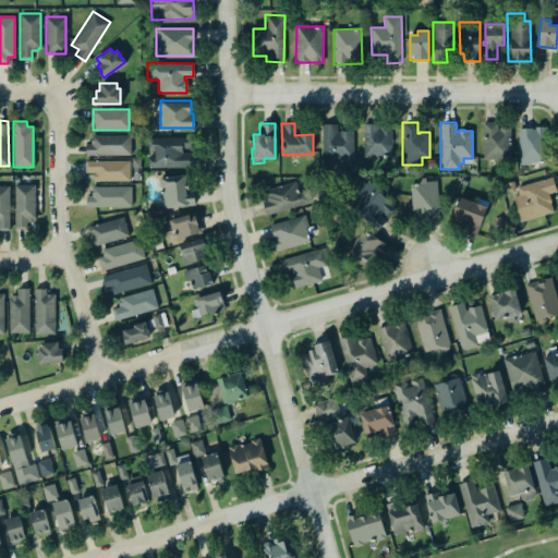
[(482,159),(511,160),(512,124),(484,123),(482,159)]
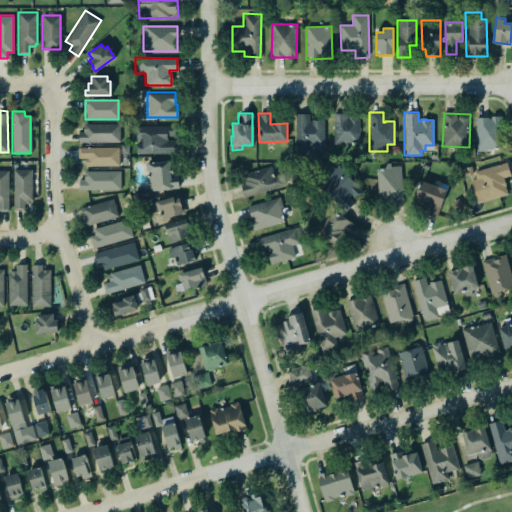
[(324,147),(324,120),(310,120),(310,114),(296,114),(296,155),(315,156),(315,147),(324,147)]
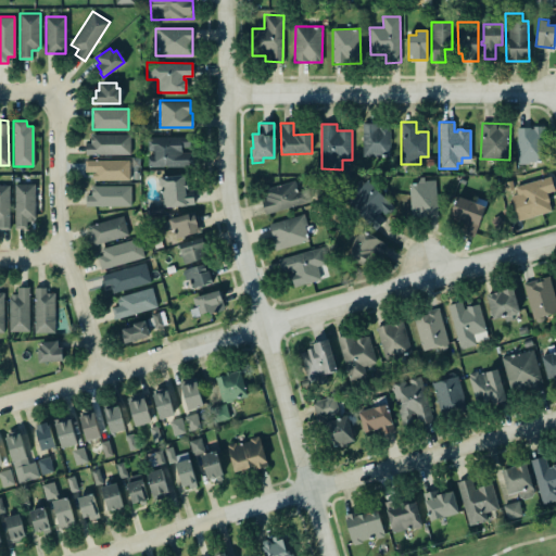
[(363,156),(390,156),(390,124),(363,124),(363,156)]
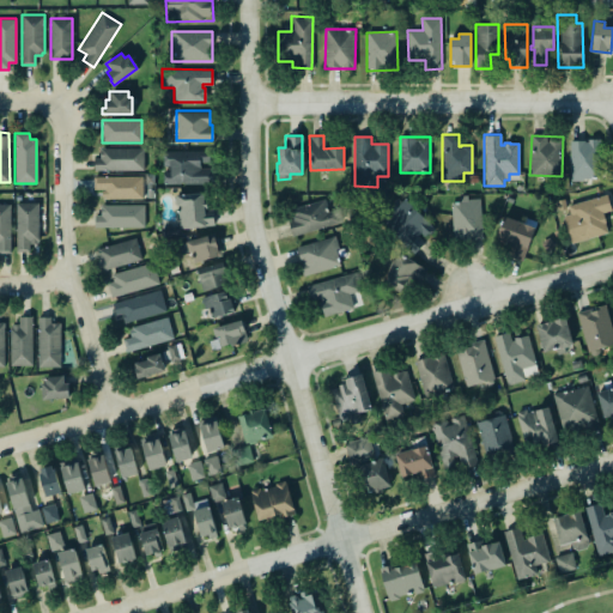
[(570,140),(587,140),(587,139),(599,139),(599,177),(582,177),(582,180),(570,180),(570,140)]
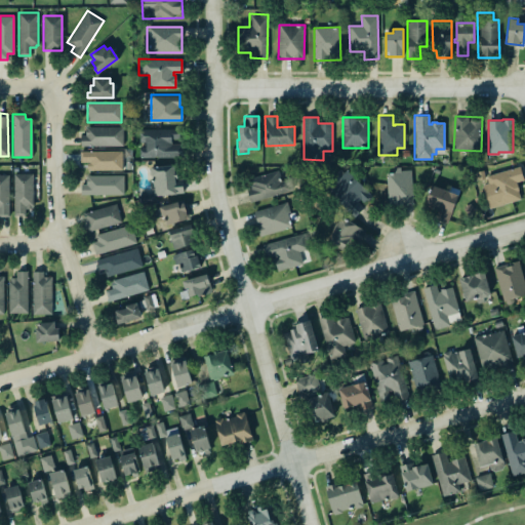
[(79,146),(122,146),(122,126),(85,127),(85,135),(79,135),(79,146)]
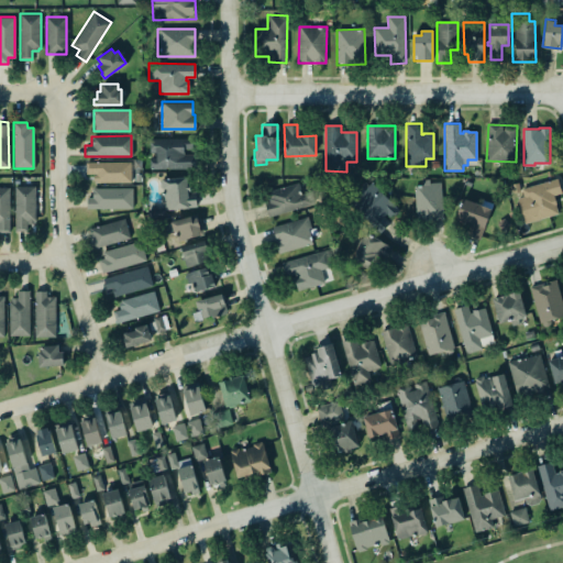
[(151,169),(196,169),(196,154),(188,154),(188,140),(151,139),(151,169)]
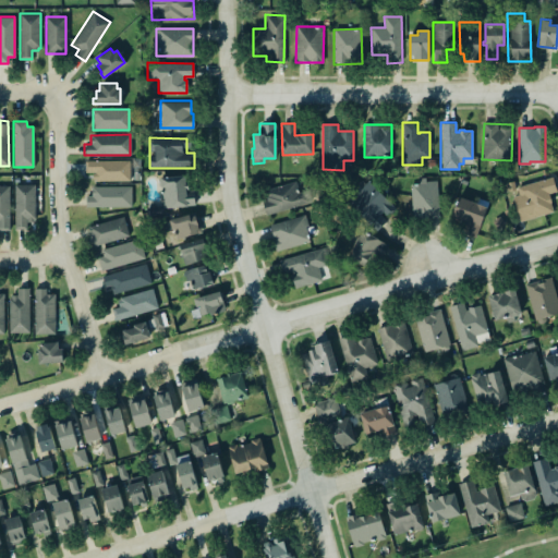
[(84,160),(129,160),(129,180),(94,181),(94,179),(92,179),(92,173),(93,173),(93,172),(84,172),(84,160)]
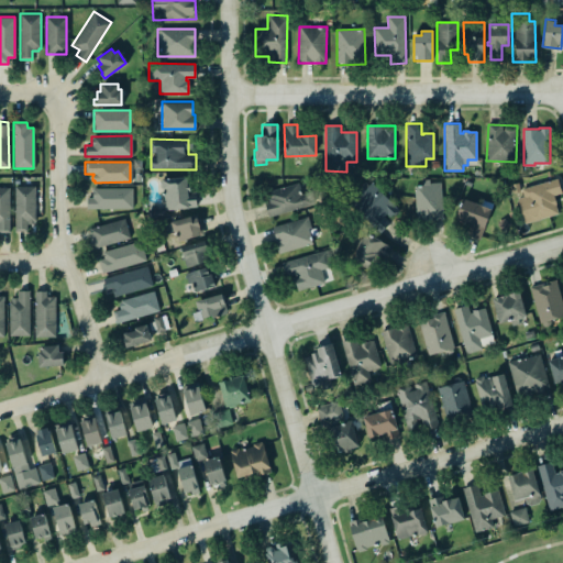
[(163,176),(164,210),(195,209),(195,192),(189,192),(189,175),(163,176)]
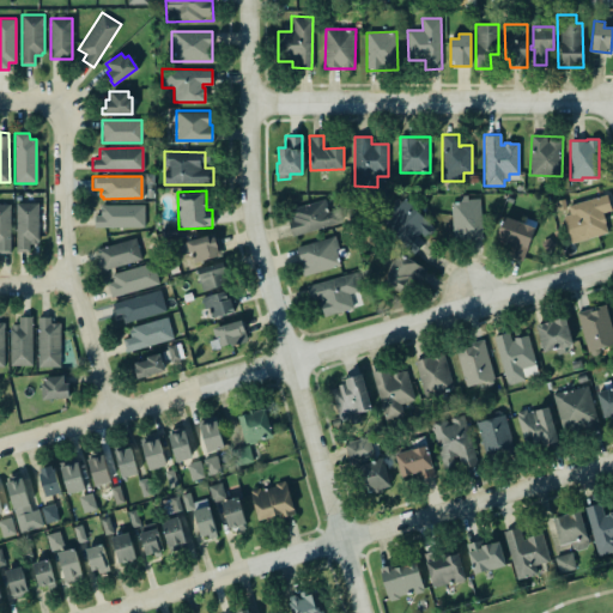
[(563,206),(572,243),(608,234),(604,213),(612,211),(608,195),(563,206)]
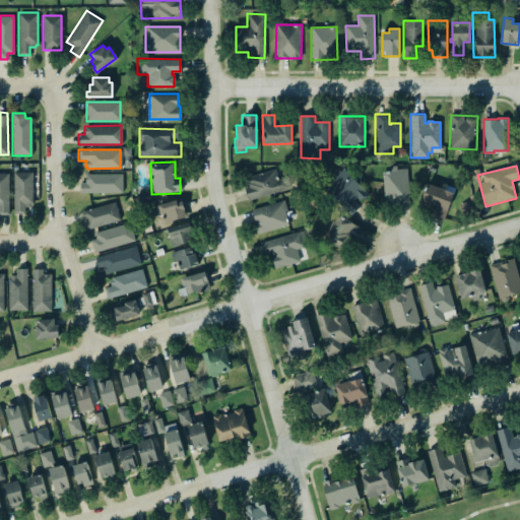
[(383,172),(384,205),(409,204),(408,168),(390,169),(390,172),(383,172)]
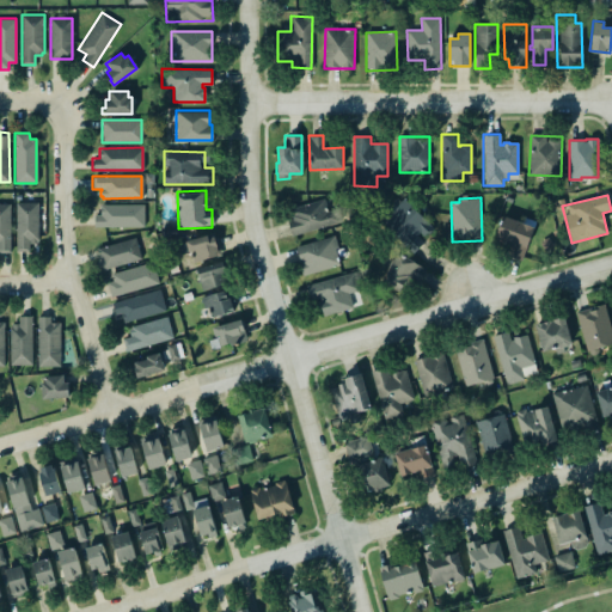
[(326,199),(287,210),(294,237),(334,224),(326,199)]
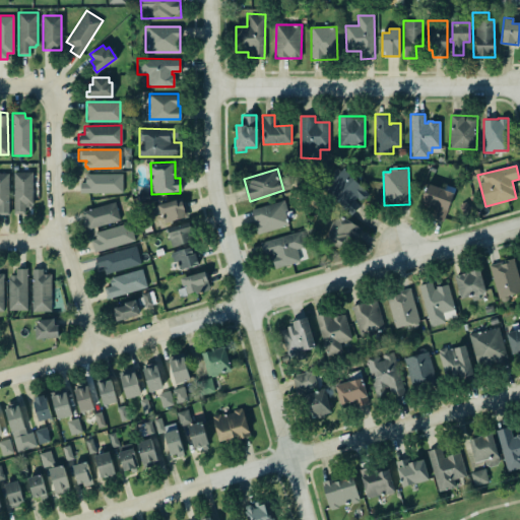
[(370,194),(342,169),(323,189),(351,214),(370,194)]
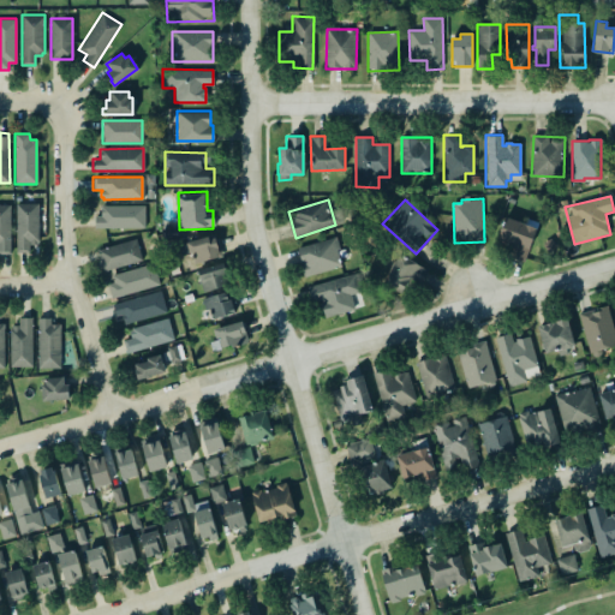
[(17,250),(40,249),(39,203),(16,204),(17,250)]
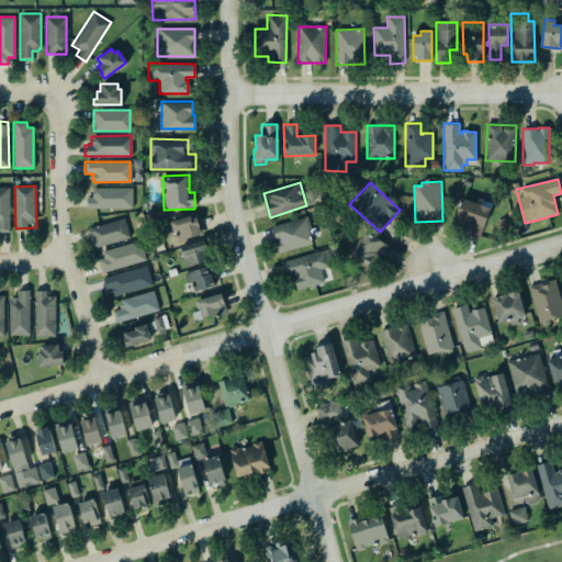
[(0,187),(0,232),(9,232),(9,187),(0,187)]
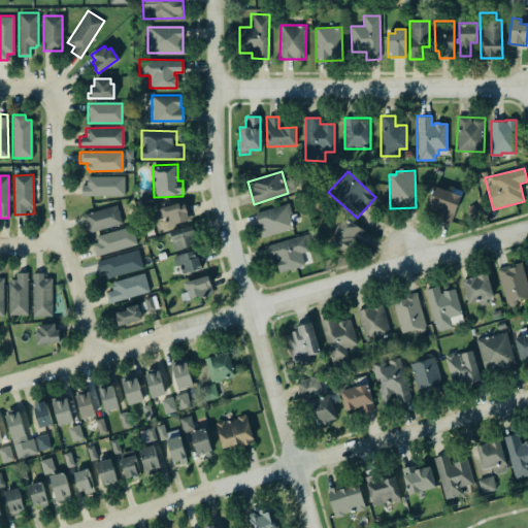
[(87,176),(87,186),(83,186),(83,196),(125,197),(125,177),(87,176)]
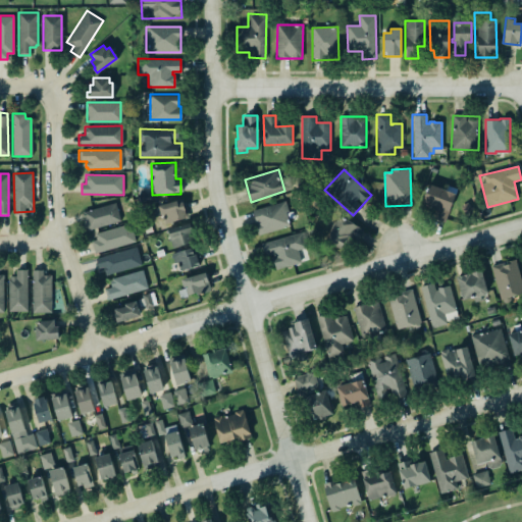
[(428,184),(445,190),(447,185),(456,189),(444,221),(433,217),(437,207),(422,201),(428,184)]
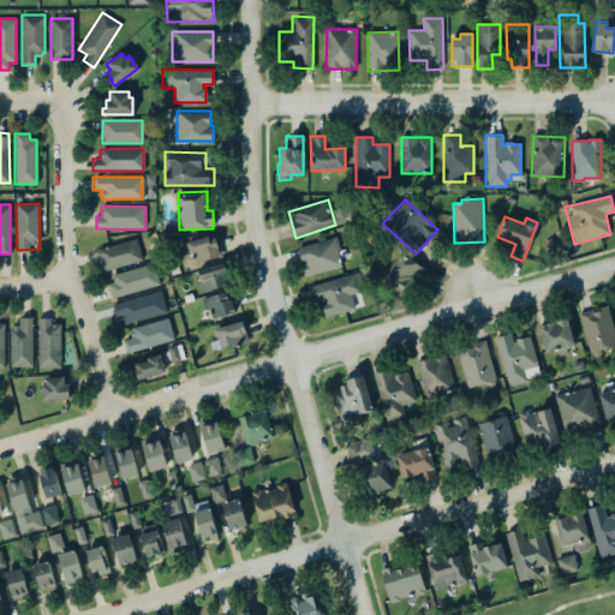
[(221,258),(218,237),(189,242),(191,263),(221,258)]
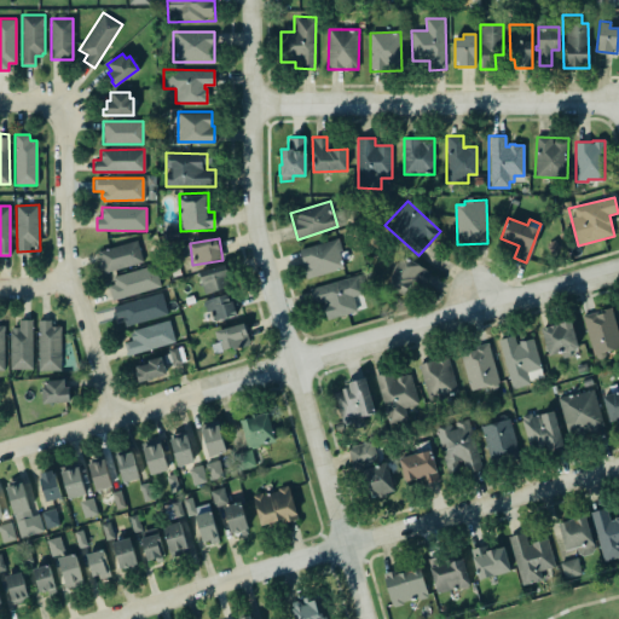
[(345,267),(336,239),(299,250),(307,279),(345,267)]
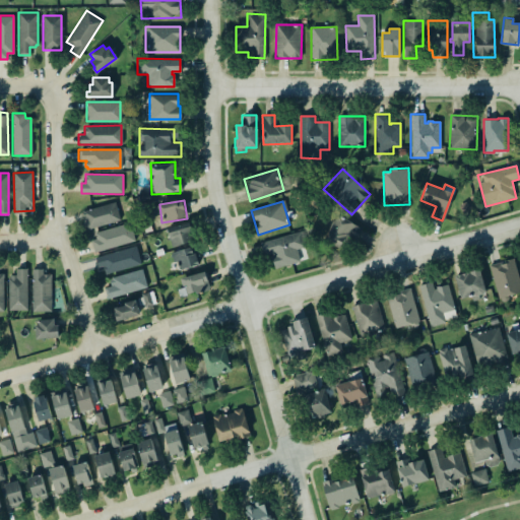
[(87,230),(121,220),(115,202),(82,211),(87,230)]
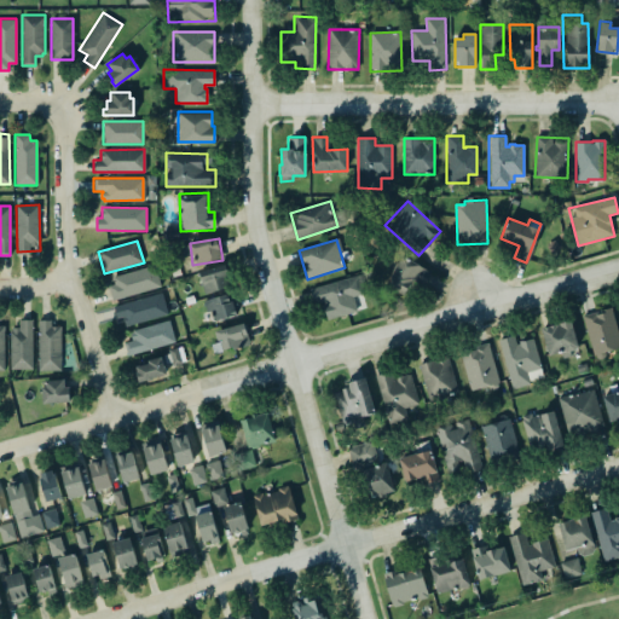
[(422,288),(431,271),(401,255),(387,283),(410,294),(415,284),(422,288)]
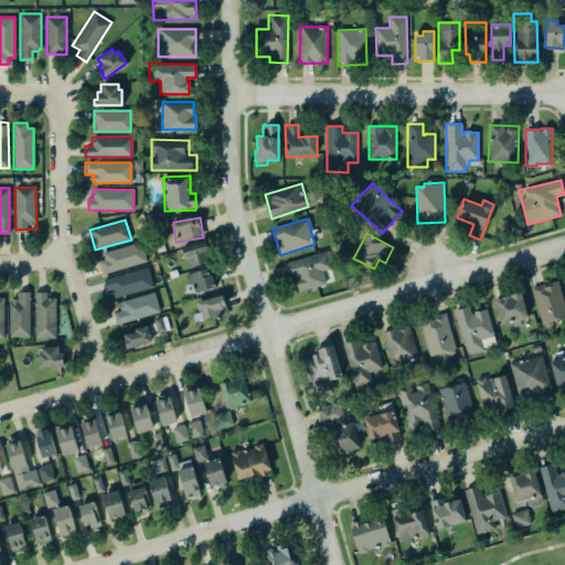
[(147,263),(141,242),(99,254),(105,274),(147,263)]
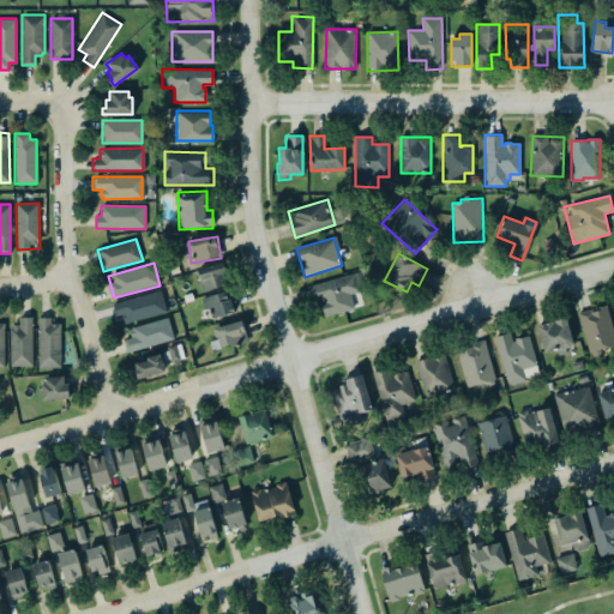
[(203,292),(229,286),(224,266),(198,274),(203,292)]
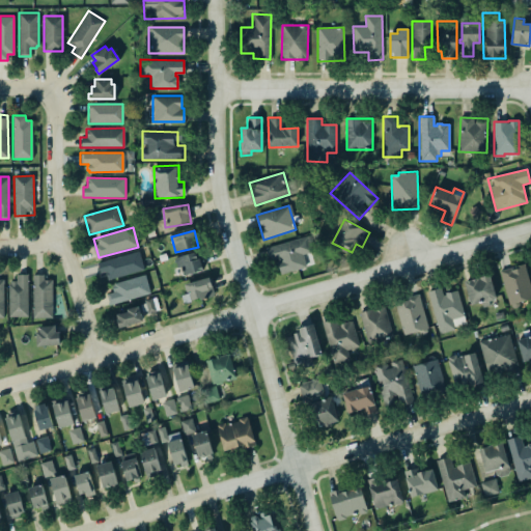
[(267,247),(270,261),(277,259),(281,274),(306,269),(304,255),(310,253),(307,238),(267,247)]
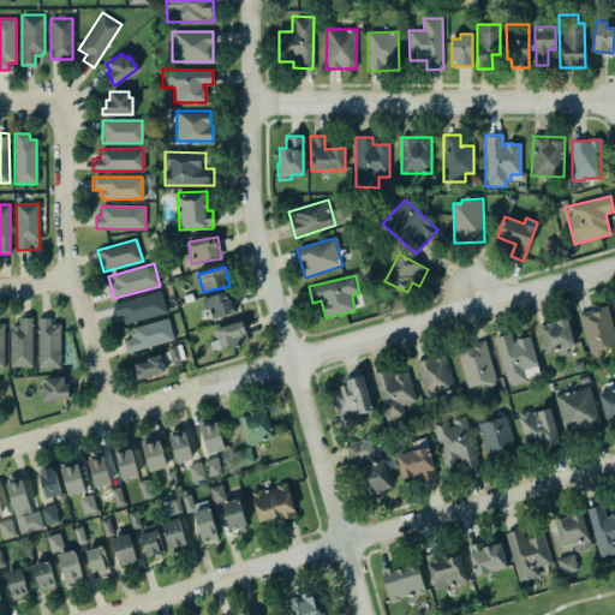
[(199,297),(203,309),(209,308),(212,318),(233,312),(231,303),(234,302),(231,288),(199,297)]
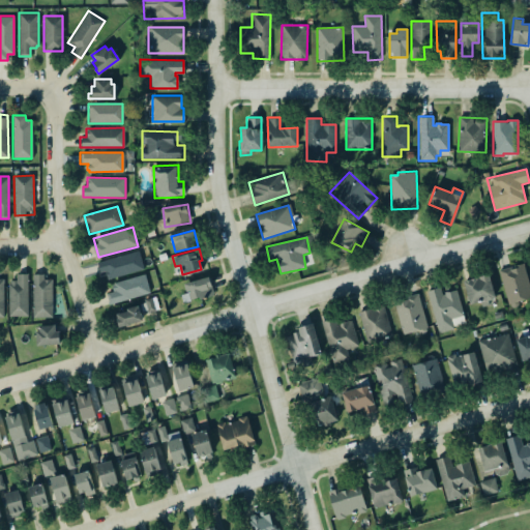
[(96,262),(138,251),(143,268),(107,280),(106,276),(106,274),(105,271),(99,272),(97,267),(96,262)]
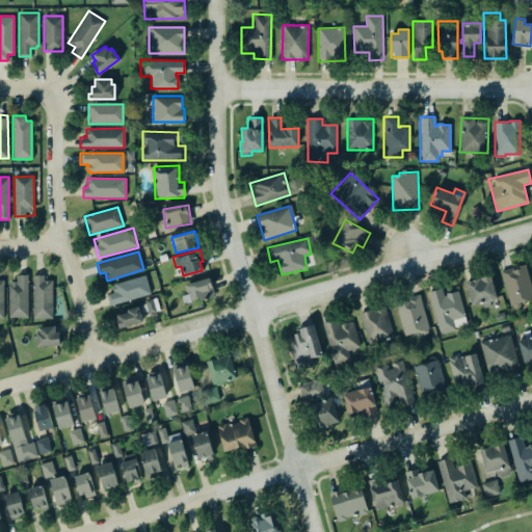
[(501,271),(510,307),(531,299),(531,288),(525,264),(501,271)]
